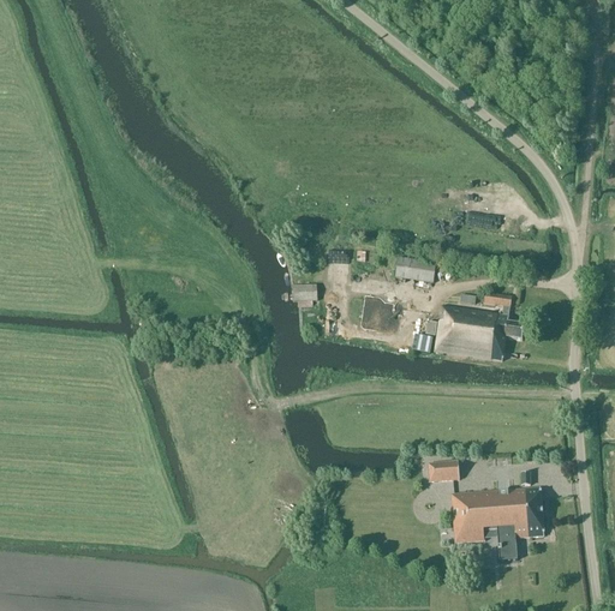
[(453,214),(452,203),(479,202),(478,187),(435,190),(435,196),(429,196),(430,215),(453,214)]
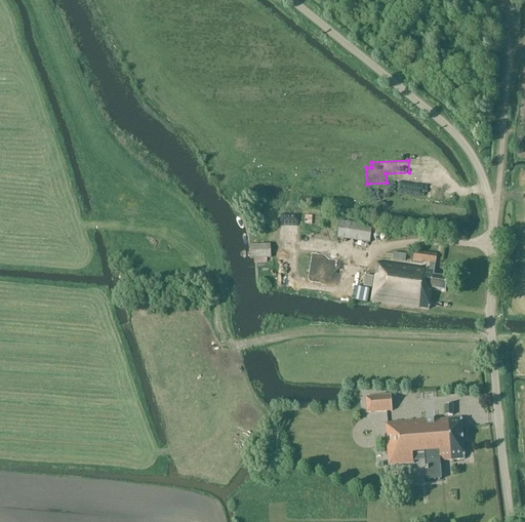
[(372,224),(339,219),(336,236),(369,240),(372,224)]
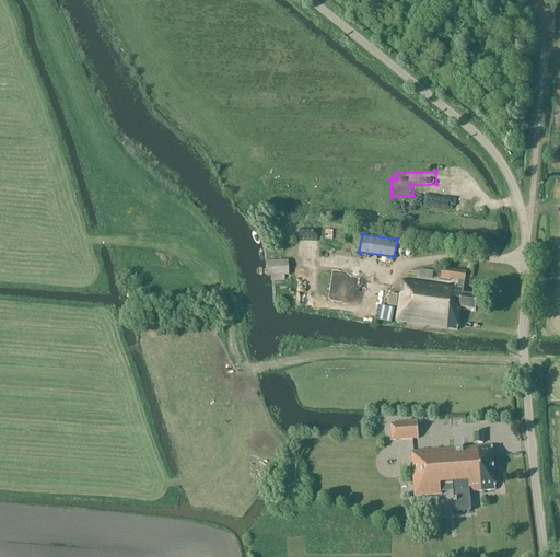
[(289,273),(288,258),(265,259),(266,274),(289,273)]
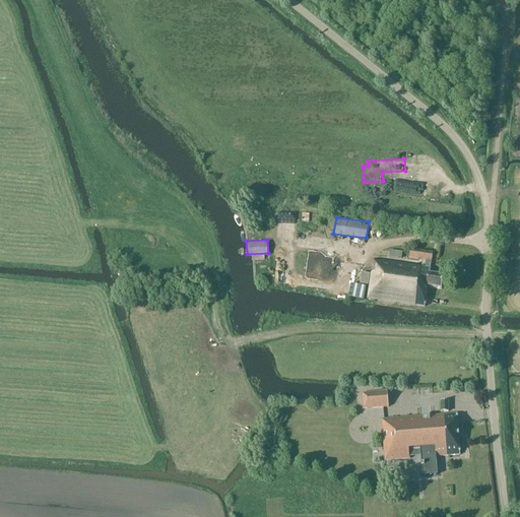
[(432,259),(433,251),(409,247),(408,255),(425,258),(424,265),(372,258),(367,297),(424,305),(428,284),(442,286),(443,274),(430,272),(431,266),(430,266),(431,259),(432,259)]
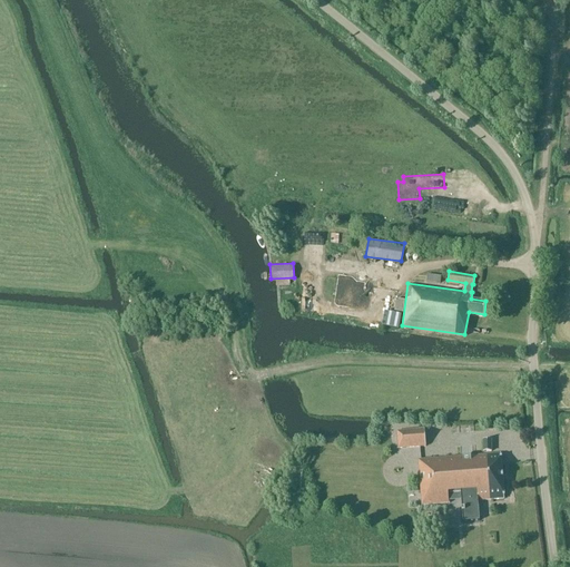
[(361,285),(335,284),(335,303),(365,304),(365,292),(361,292),(361,285)]
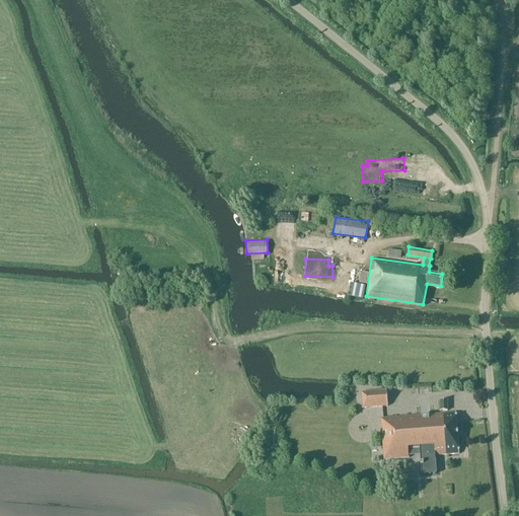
[(367,282),(369,271),(360,270),(359,281),(367,282)]
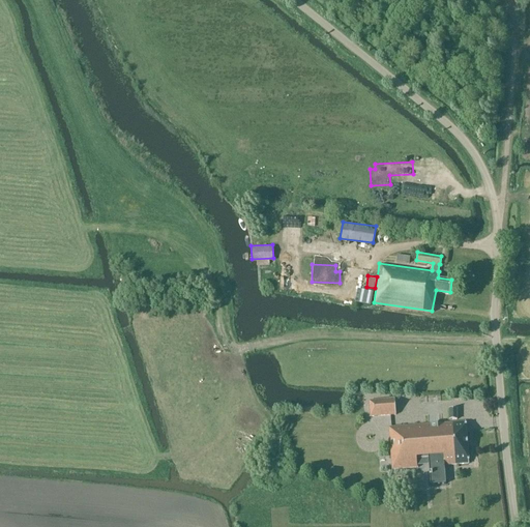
[(394,397),(370,399),(371,414),(395,413),(394,397)]
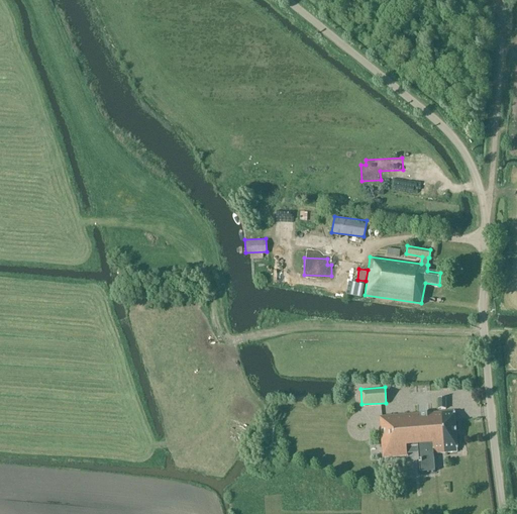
[(382,455),(431,451),(457,449),(454,409),(445,410),(438,410),(379,415),(382,455)]
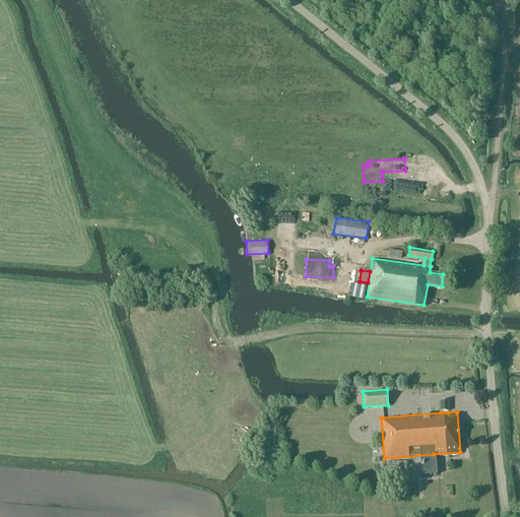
All buildings are outlined.
